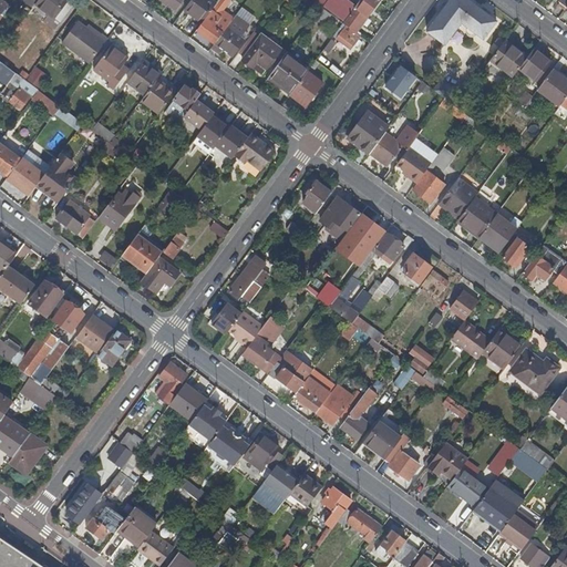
[(65,1),(63,0),(34,0),(31,4),(55,23),(69,6),(64,2),(65,1)]
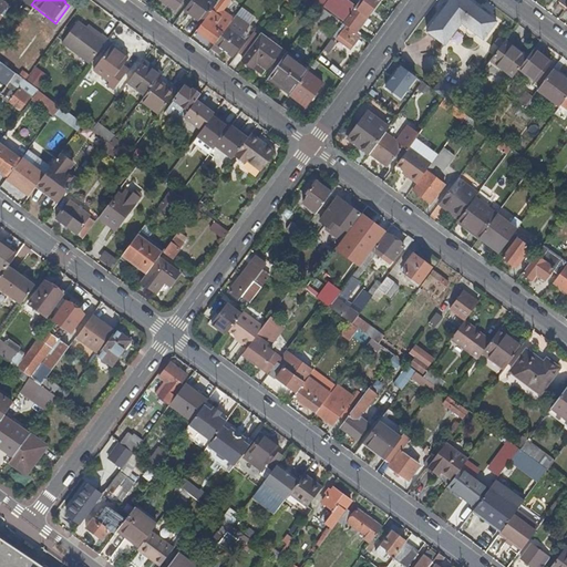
[(153,0),(162,7),(163,4),(172,11),(179,0),(153,0)]
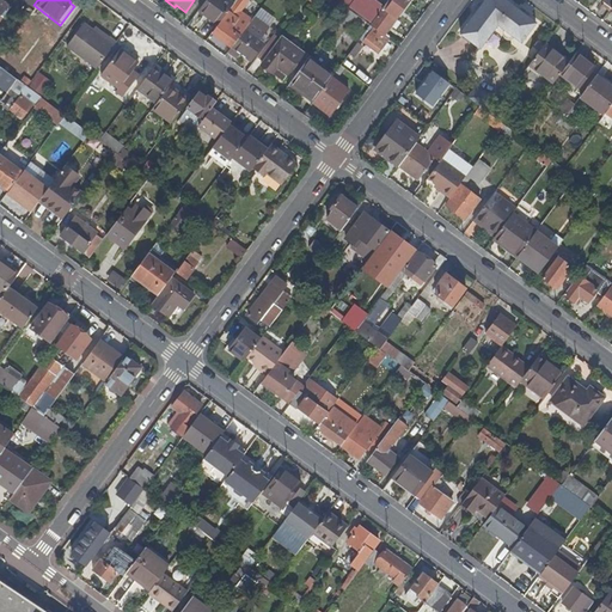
[(214,24),(231,0),(201,0),(194,10),(214,24)]
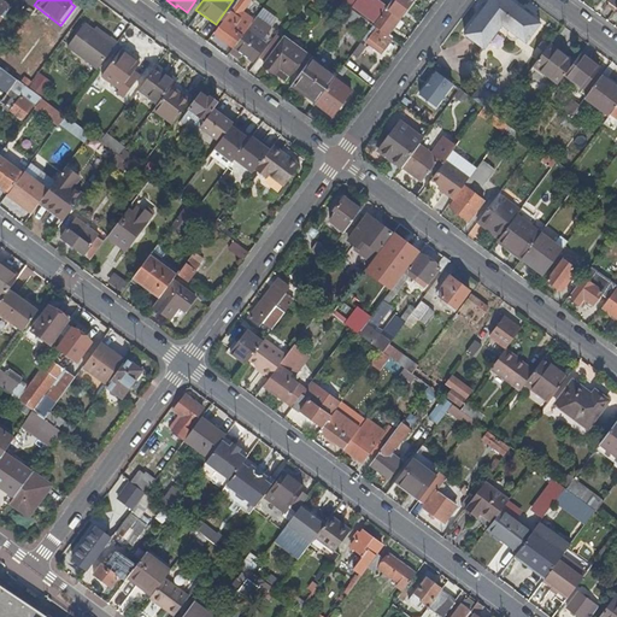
[(229,47),(250,18),(239,11),(247,0),(233,0),(216,24),(210,33),(229,47)]
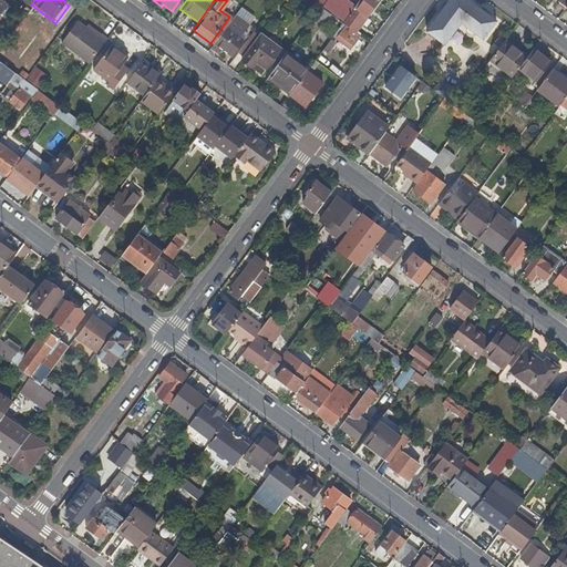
[(322,0),(321,2),(318,7),(328,14),(340,24),(351,9),(339,0),(322,0)]
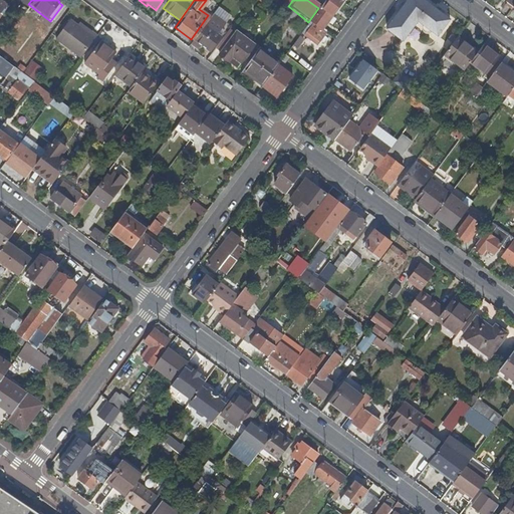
[(307,0),(318,8),(324,0),(307,0)]
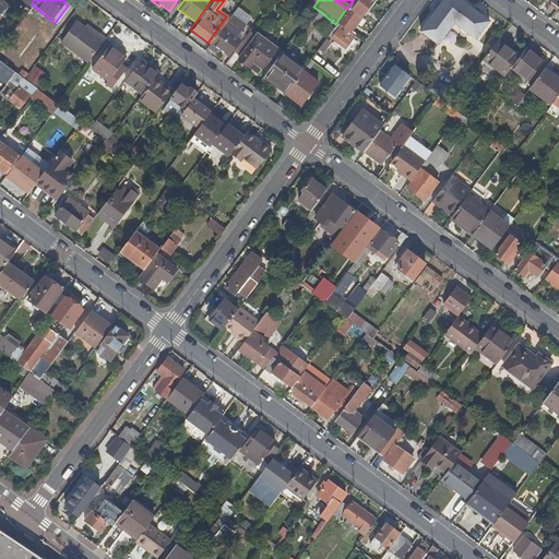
[(353,0),(346,9),(335,24),(347,33),(371,0),(353,0)]
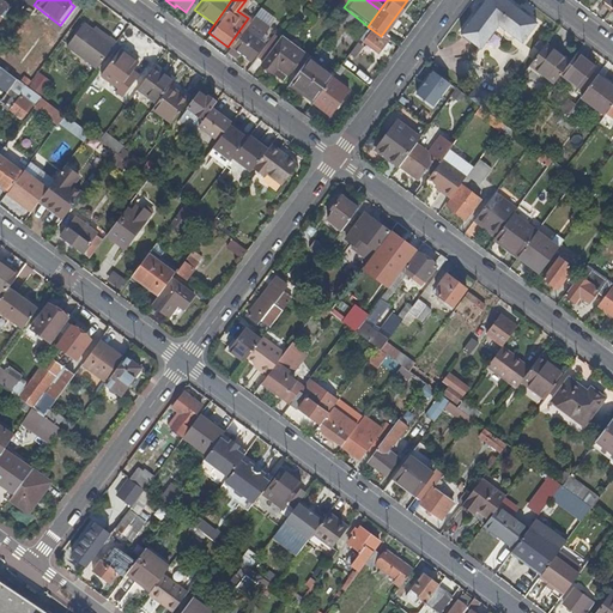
[(536,24),(503,0),(486,0),(461,34),(481,49),(499,26),(522,44),(536,24)]
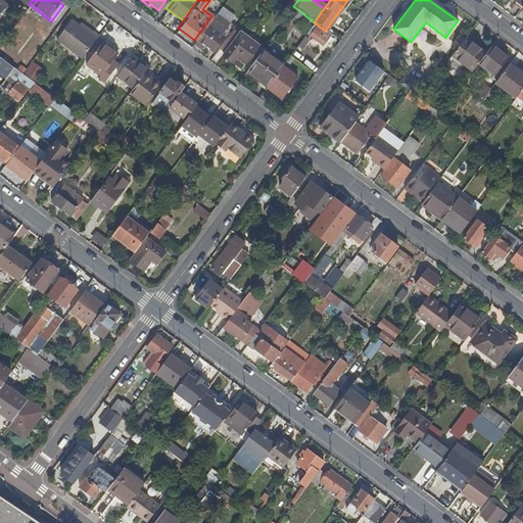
[(522,0),(515,0),(513,3),(522,10),(522,0)]
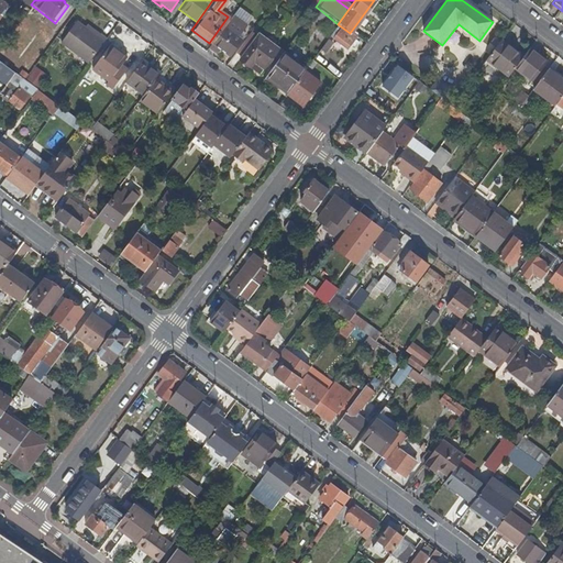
[(316,7),(315,7),(305,20),(316,28),(326,14),(316,7)]
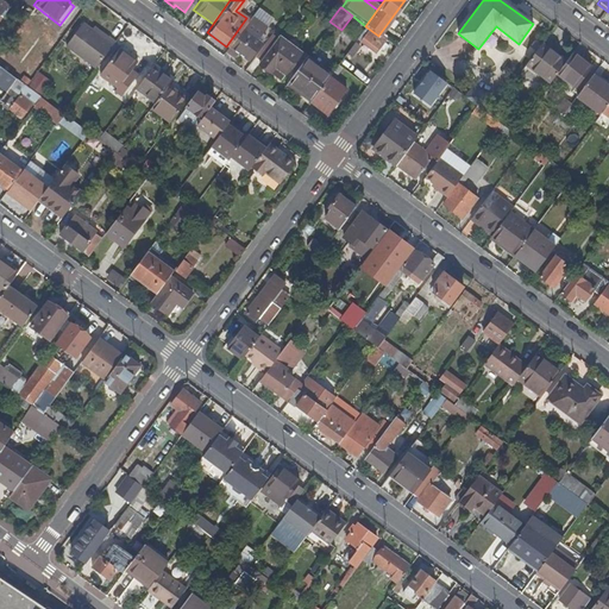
[(263,27),(248,17),(246,18),(226,46),(224,50),(232,56),(234,52),(244,60),(256,44),(252,41),(263,27)]
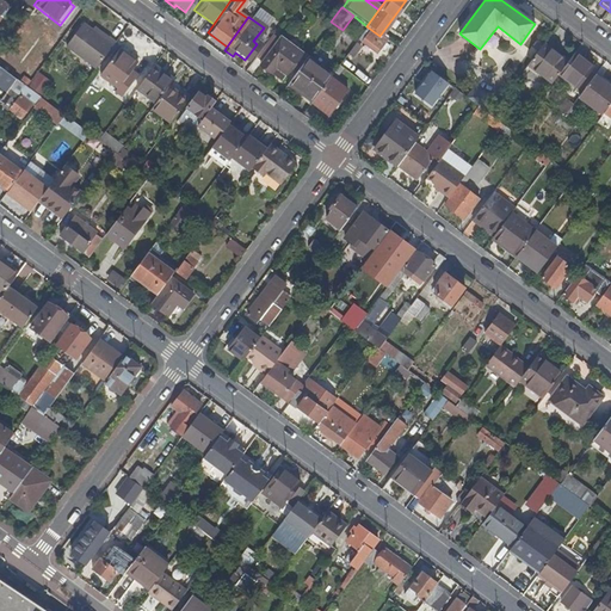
[(62,45),(92,67),(111,41),(103,35),(100,38),(88,29),(79,23),(62,45)]
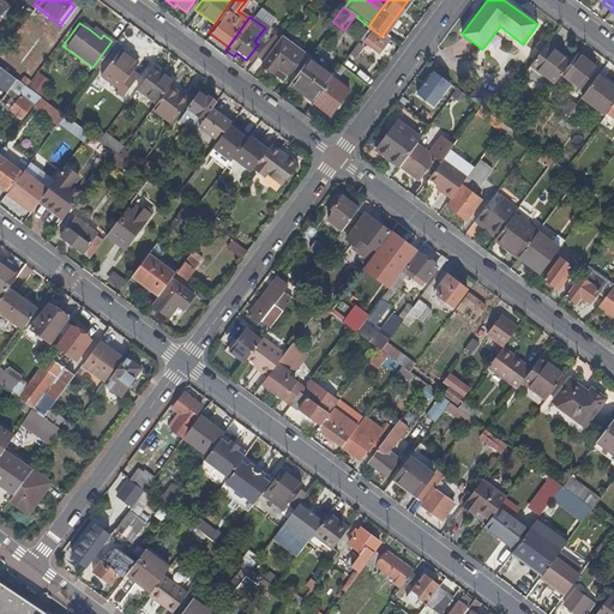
[(91,25),(89,29),(101,38),(103,35),(91,25)]
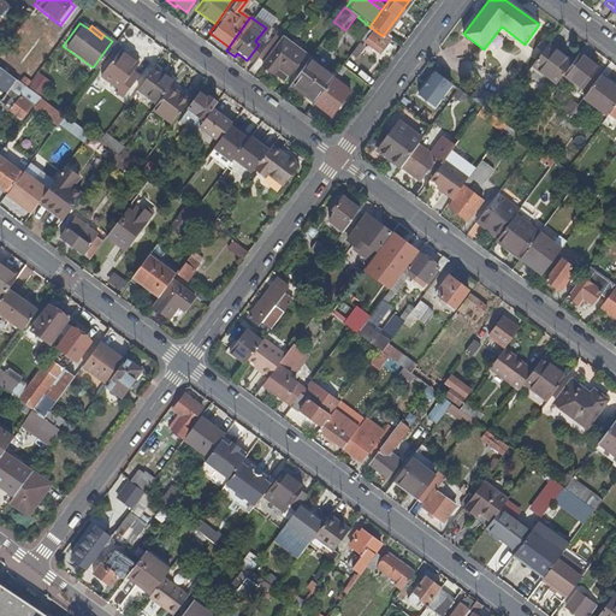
[(375,55),(386,40),(372,29),(360,45),(375,55)]
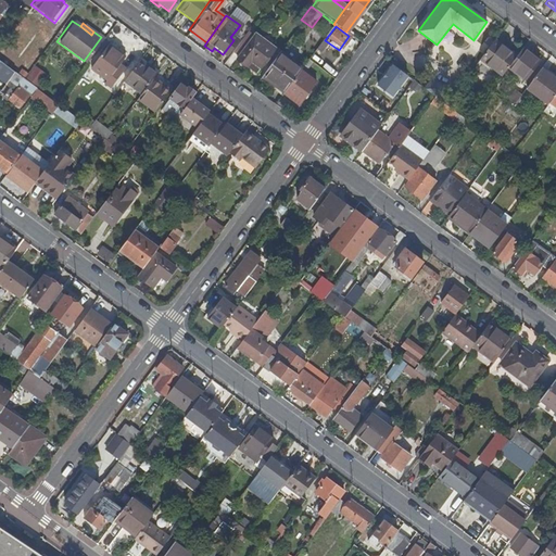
[(252,35),(245,30),(230,51),(236,55),(234,59),(254,73),(273,48),(253,34),(252,35)]
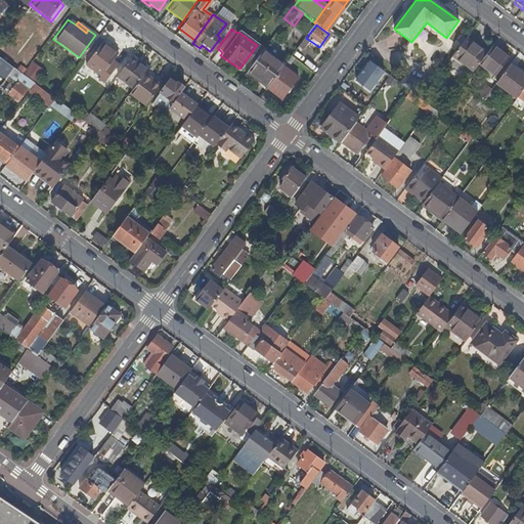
[(306,42),(301,38),(295,46),(300,49),(306,42)]
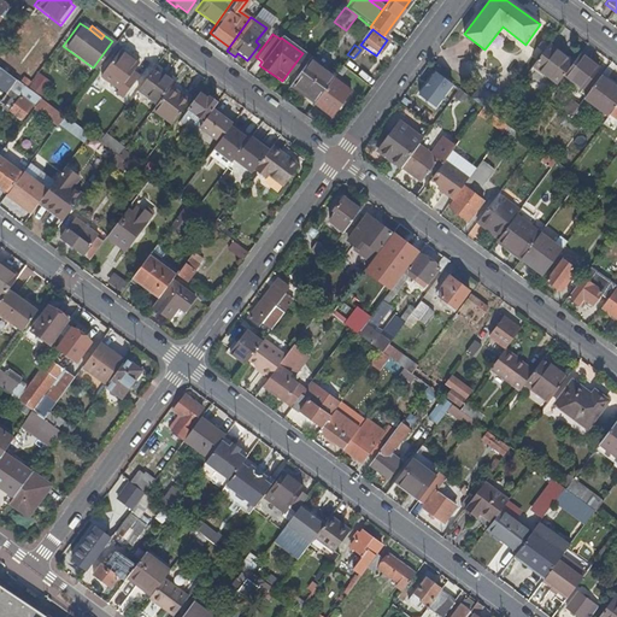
[(545,48),(532,65),(556,84),(563,76),(573,63),(557,52),(554,56),(545,48)]
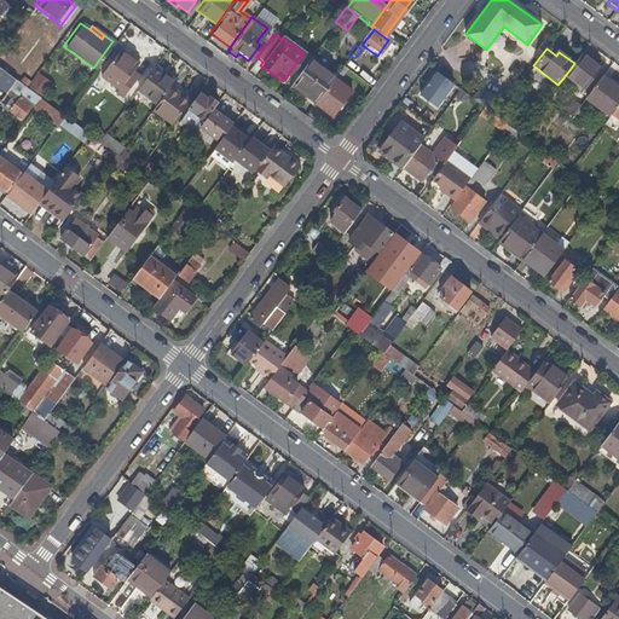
[(136,64),(117,50),(98,75),(116,88),(114,91),(120,96),(132,80),(126,75),(136,64)]
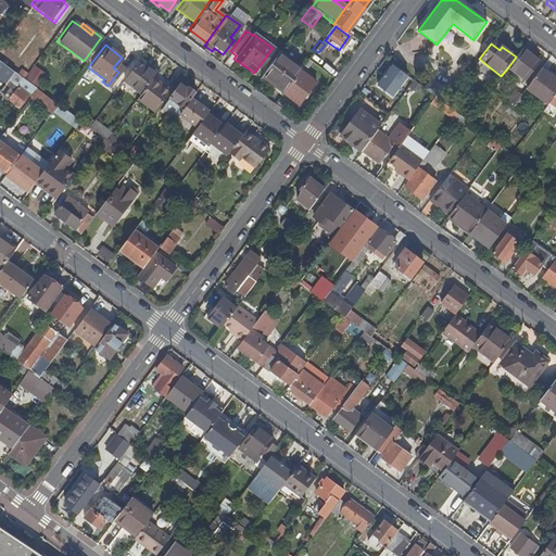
[(507,68),(529,85),(540,68),(535,65),(538,61),(521,49),(516,57),(507,68)]
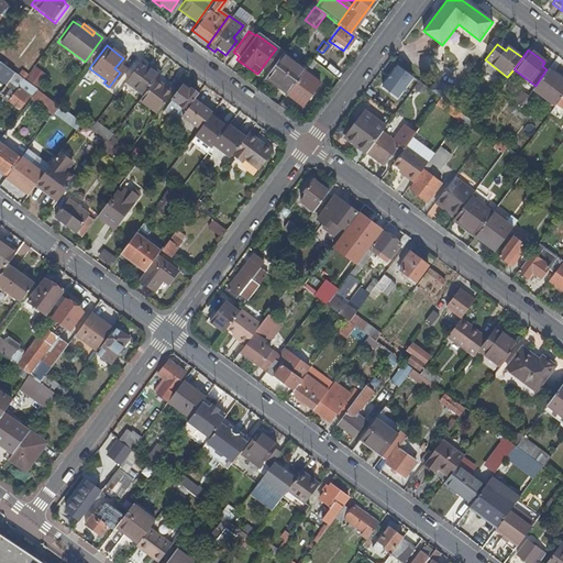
[(286,91),(302,68),(280,53),(264,75),(286,91)]
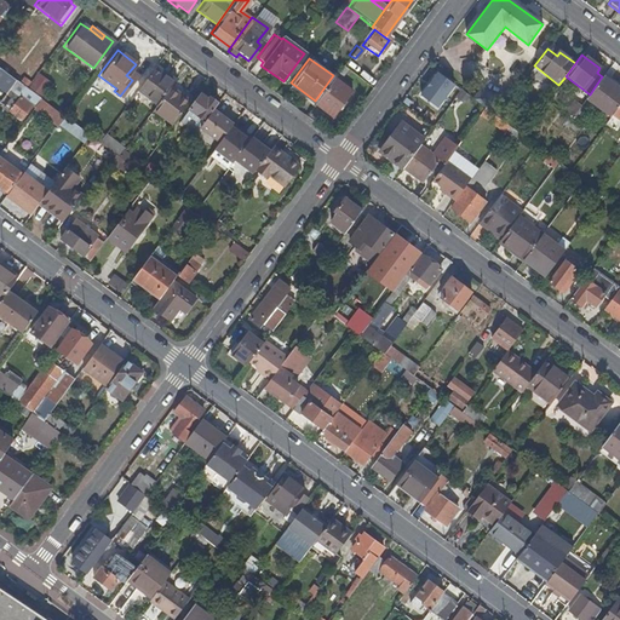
[(154,64),(135,90),(154,103),(167,86),(171,81),(161,75),(164,72),(154,64)]
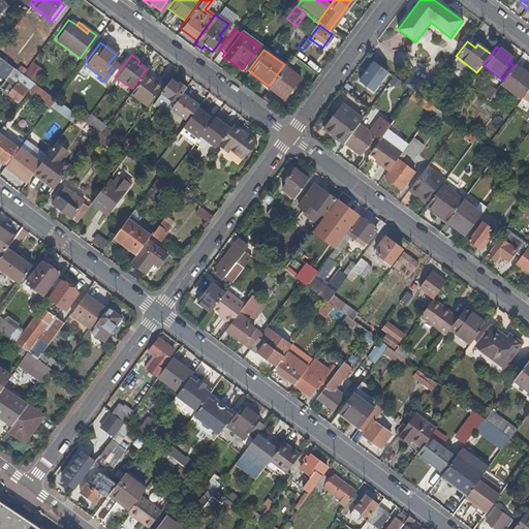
[(294,58),(290,56),(284,64),(269,86),(267,89),(282,100),(299,79),(286,69),(294,58)]
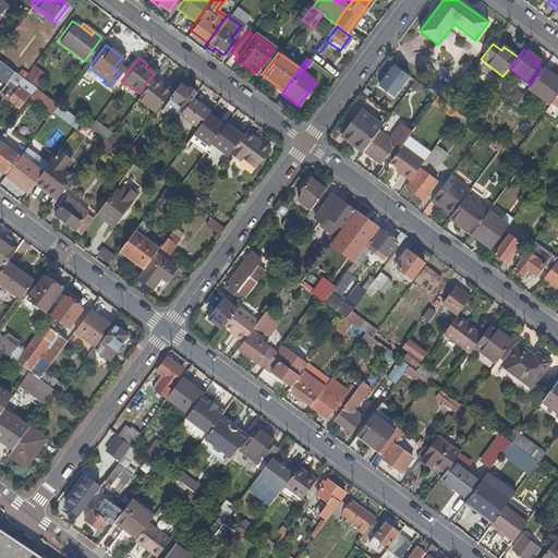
[(10,80),(14,73),(0,61),(0,81),(5,85),(10,80)]
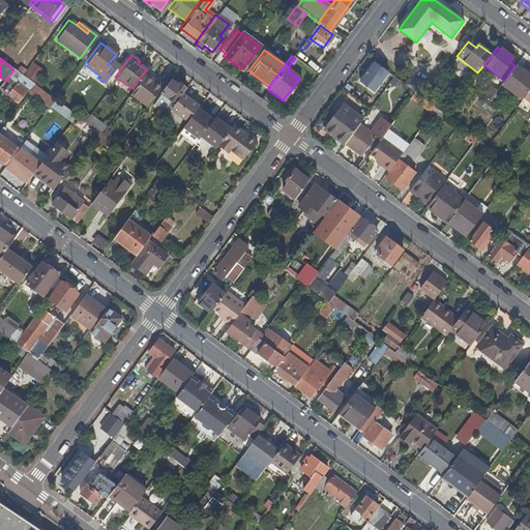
[(375,61),(359,82),(374,92),(389,72),(375,61)]
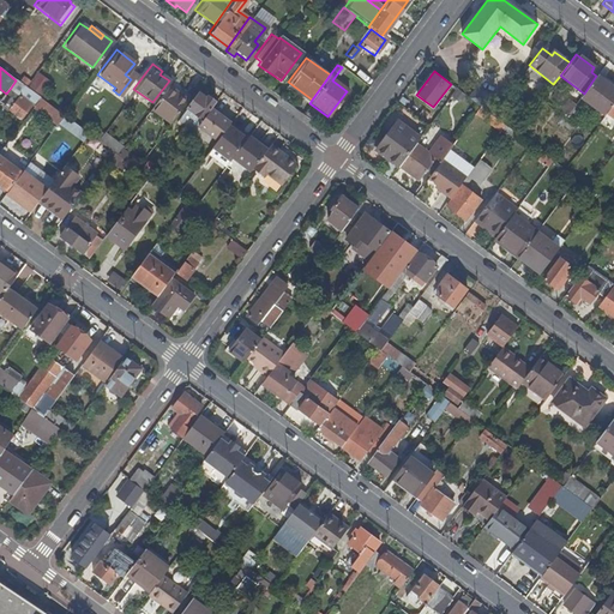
[(596,76),(613,88),(613,84),(599,73),(596,76)]
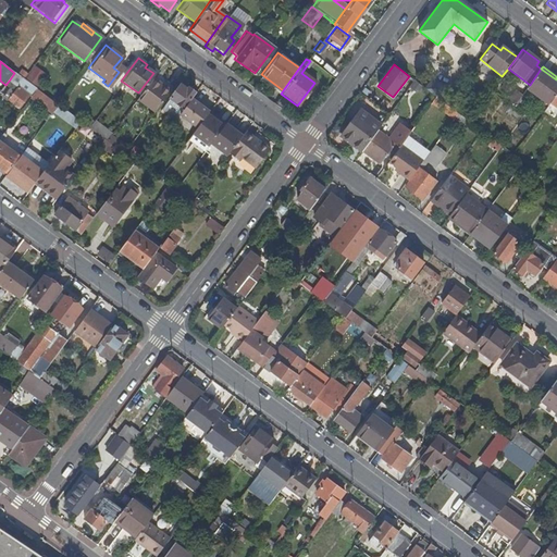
[(556,79),(541,69),(530,85),(527,88),(549,104),(556,94),(556,79)]
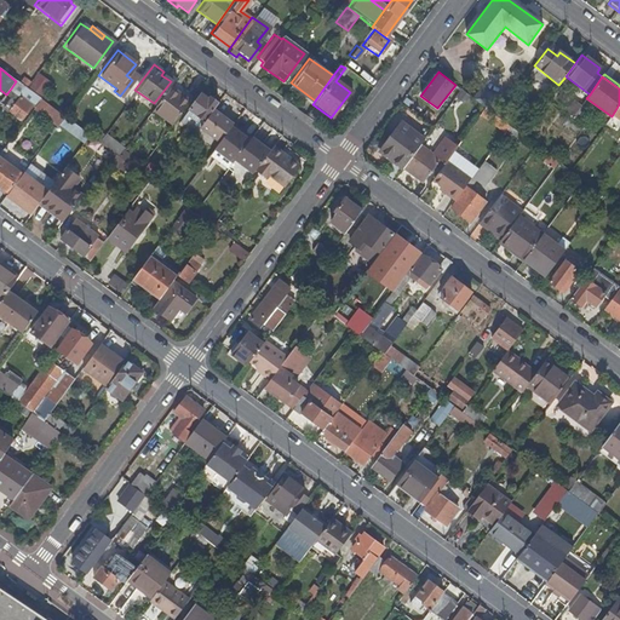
[(34,105),(39,98),(16,81),(11,89),(34,105)]
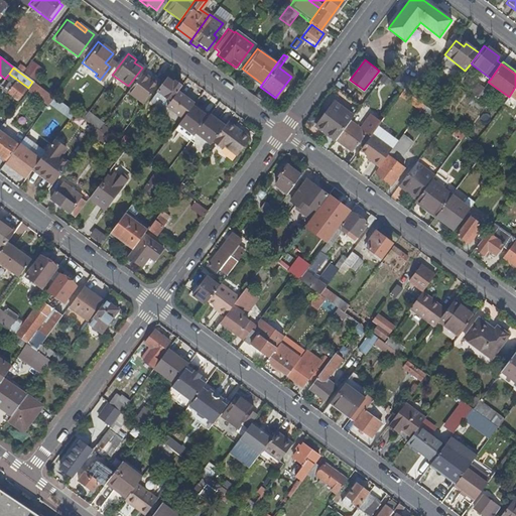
[(262,84),(242,69),(240,72),(260,87),(262,84)]
